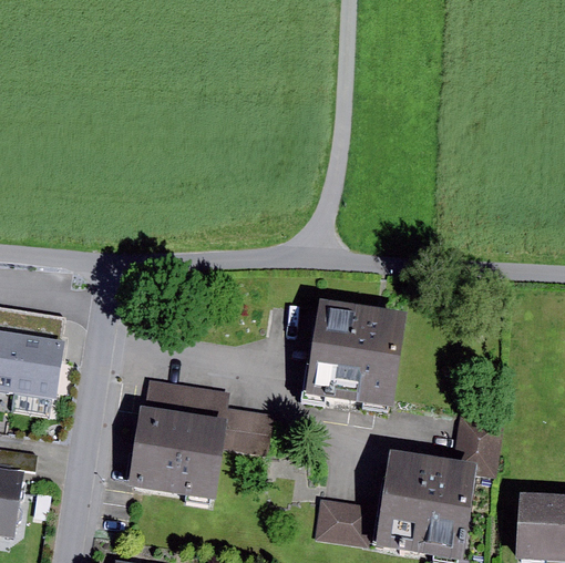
[(406,310),(318,298),(304,392),(391,405),(406,310)]
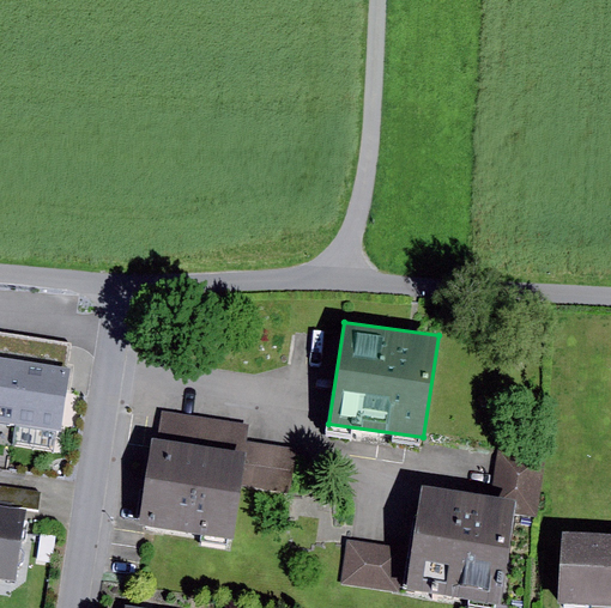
[(0,419),(11,421),(19,366),(0,362),(0,419)]
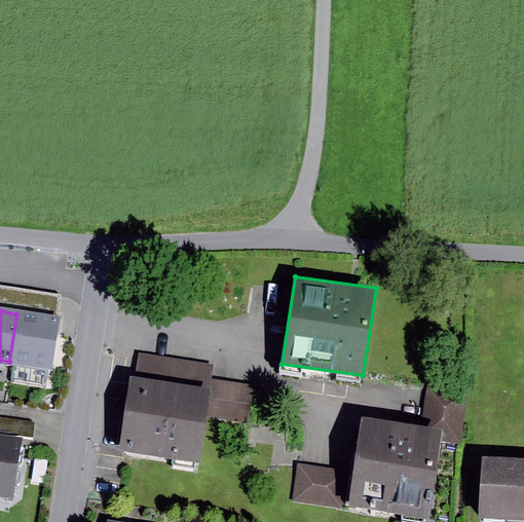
[(55,320),(16,314),(9,362),(48,368),(55,320)]
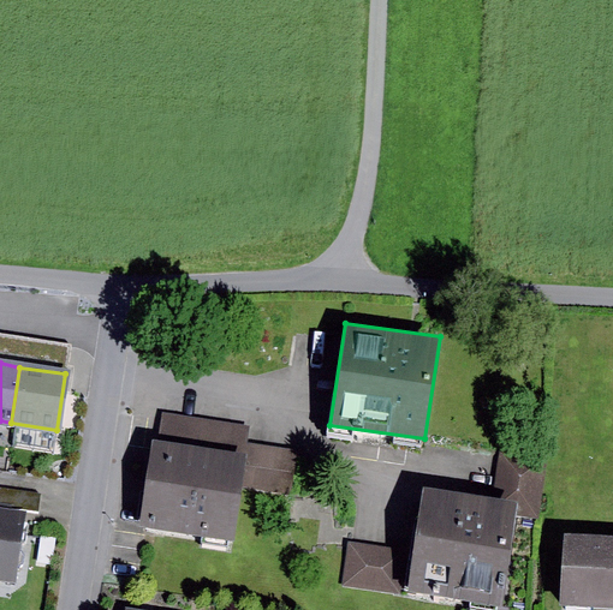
[(161,408),(158,440),(247,452),(242,483),(271,488),(277,443),(245,438),(248,422),(161,408)]
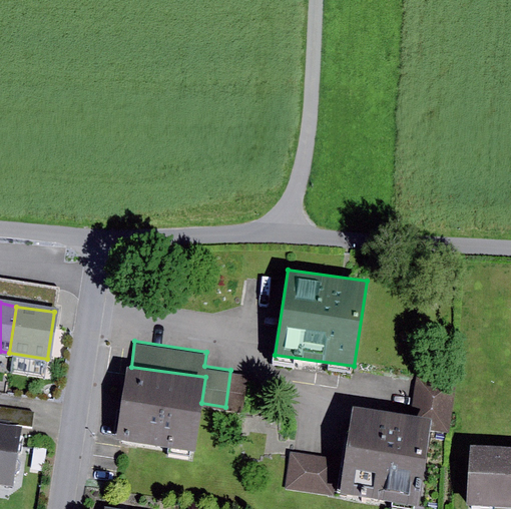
[(131,367),(125,366),(115,437),(194,449),(201,403),(205,377),(131,367)]
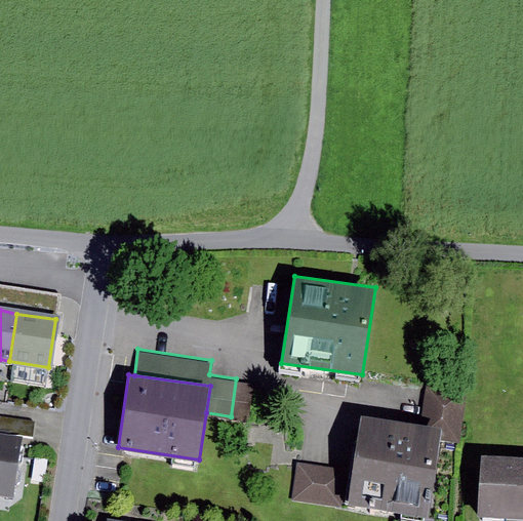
[(466,388),(425,382),(417,424),(441,428),(458,431),(466,388)]
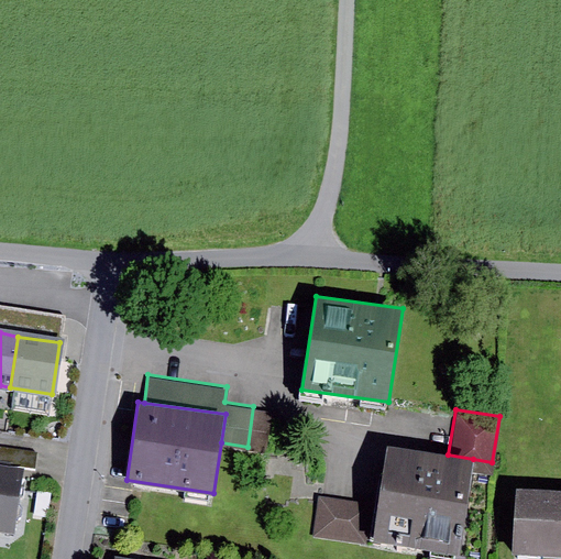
[(0,527),(13,529),(23,466),(33,467),(36,450),(0,444),(0,527)]
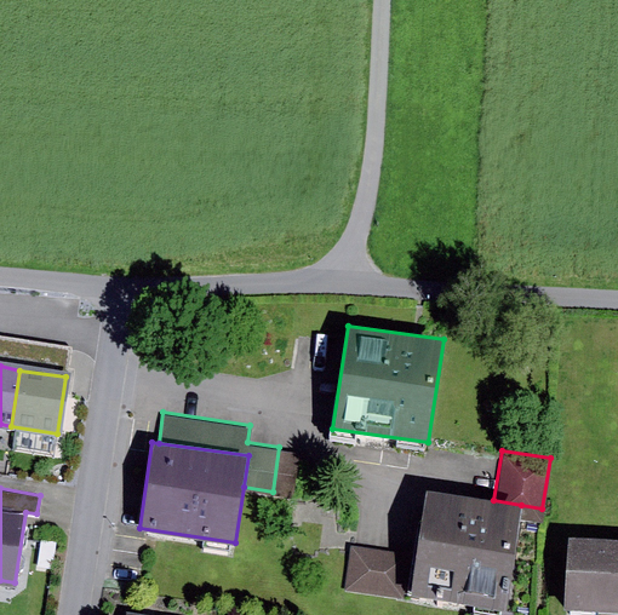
[(493,500),(425,490),(410,593),(505,609),(521,505),(493,500)]
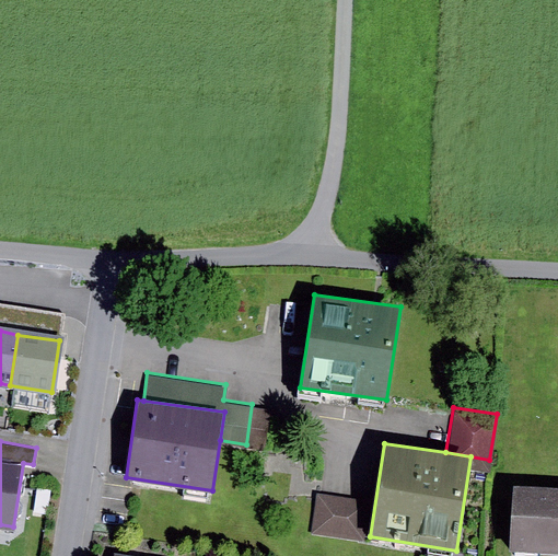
[(508,548),(557,552),(557,487),(512,485),(508,548)]
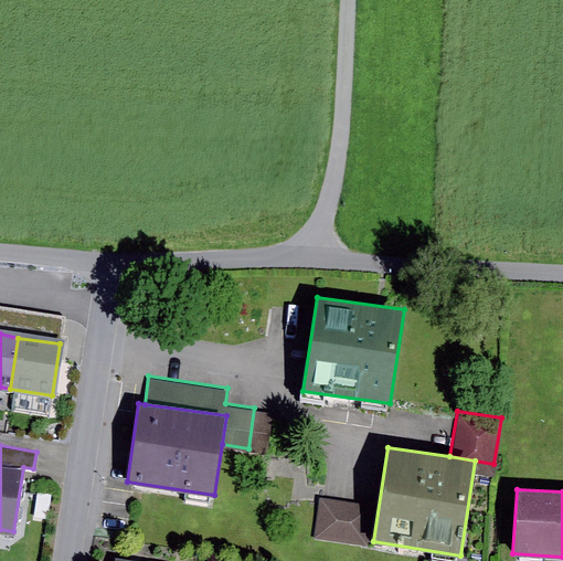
[(46,493),(33,491),(30,515),(44,517),(46,493)]
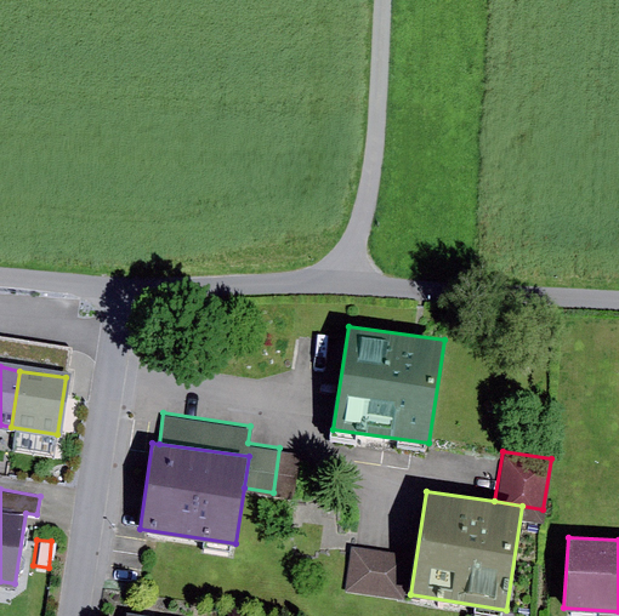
[(402,557),(347,547),(339,594),(395,604),(402,557)]
